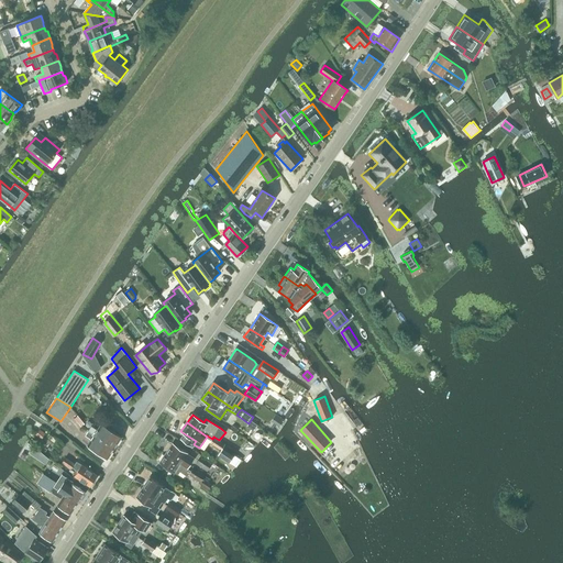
[(89,431),(116,449),(122,438),(102,424),(98,430),(92,427),(89,431)]
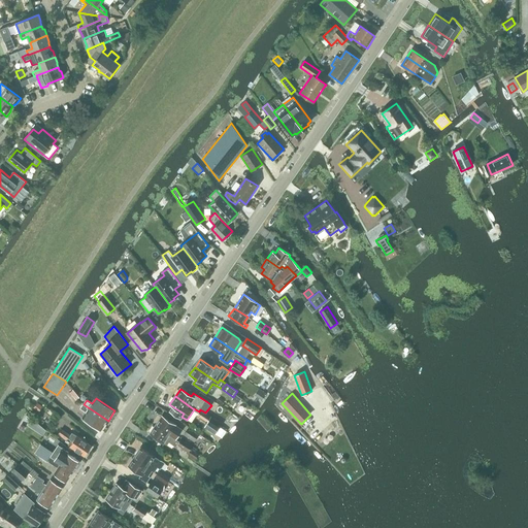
[(34,405),(33,407),(38,411),(42,406),(39,403),(37,402),(34,405)]
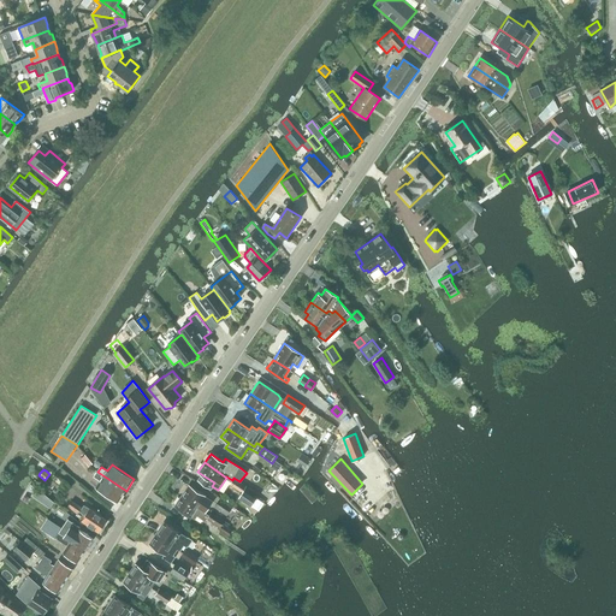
[(118,502),(126,491),(98,472),(94,477),(101,481),(96,487),(118,502)]
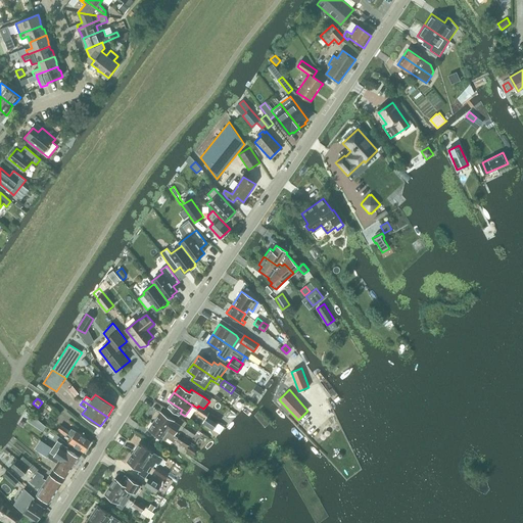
[(200,414),(202,412),(203,409),(198,406),(197,408),(195,411),(200,414)]
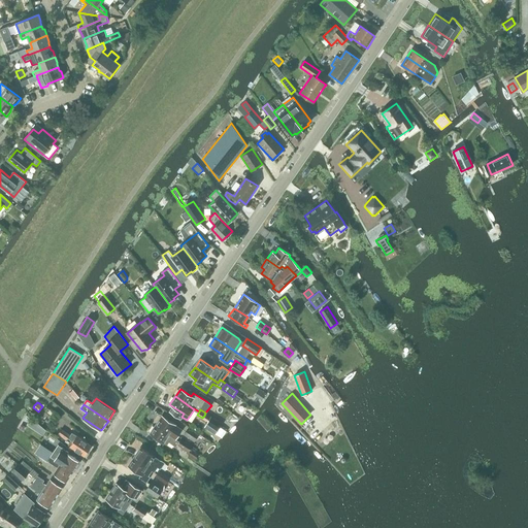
[(204,416),(202,418),(208,422),(209,420),(211,417),(205,413),(204,416)]
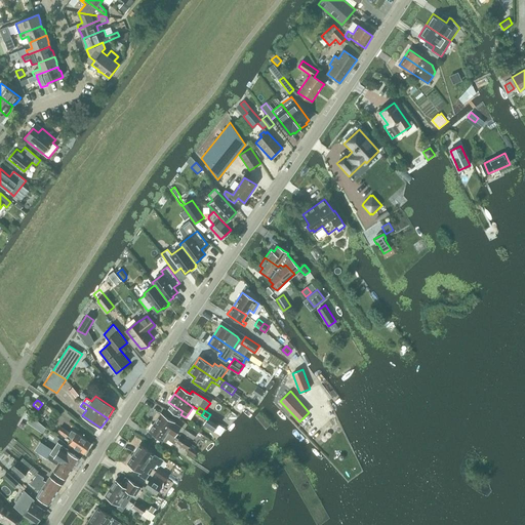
[(174,437),(180,428),(174,423),(174,422),(161,413),(154,423),(174,437)]
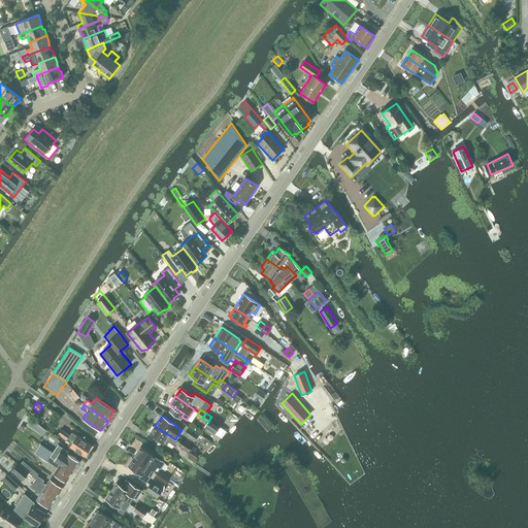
[(32,419),(29,424),(42,433),(45,429),(32,419)]
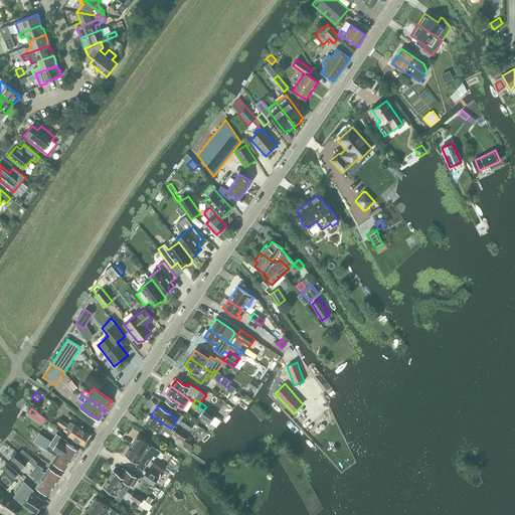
[(204,409),(203,411),(200,415),(210,422),(214,415),(204,409)]
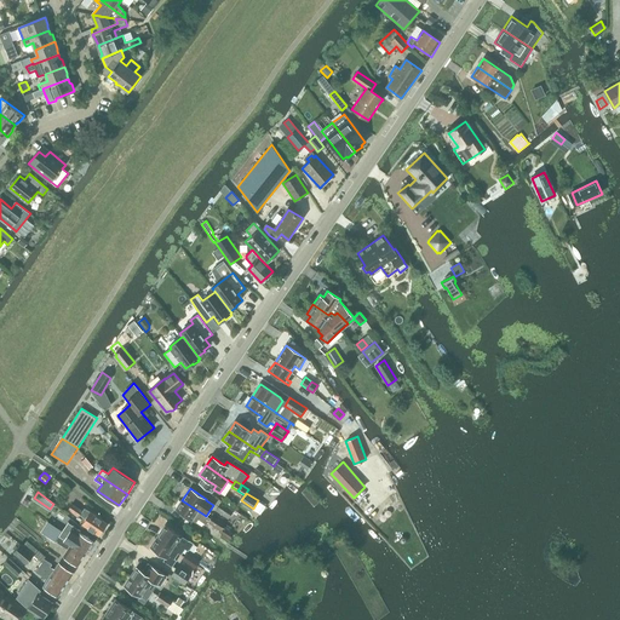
[(211,518),(206,516),(182,500),(176,510),(196,523),(199,520),(206,524),(207,522),(213,527),(218,520),(212,515),(211,518)]
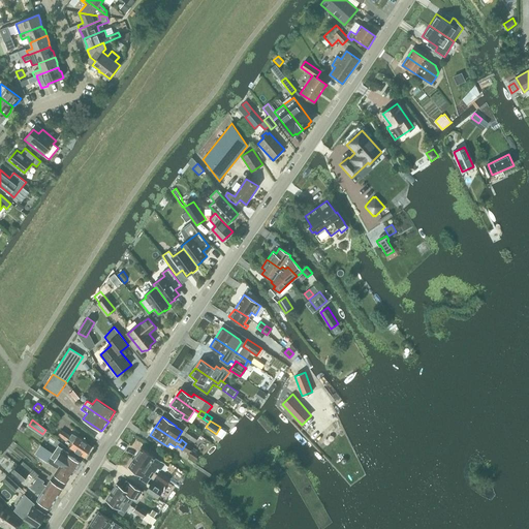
[(189,427),(184,435),(194,442),(199,434),(189,427)]
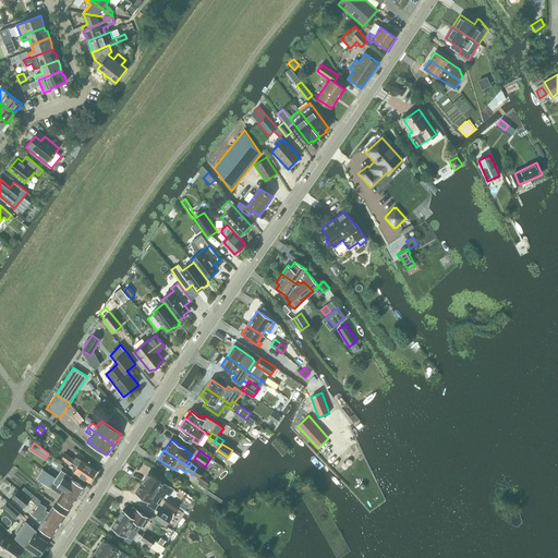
[(74,460),(64,455),(61,459),(71,465),(72,463),(77,466),(74,471),(88,482),(96,471),(76,457),(74,460)]
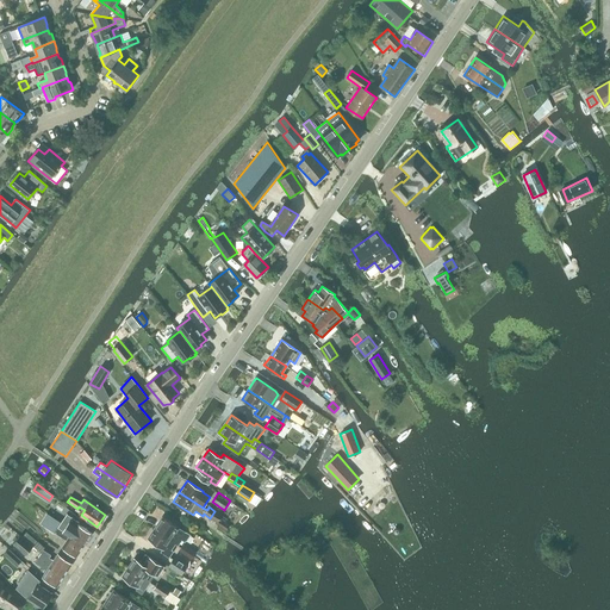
[(217,522),(219,518),(222,515),(215,511),(210,518),(217,522)]
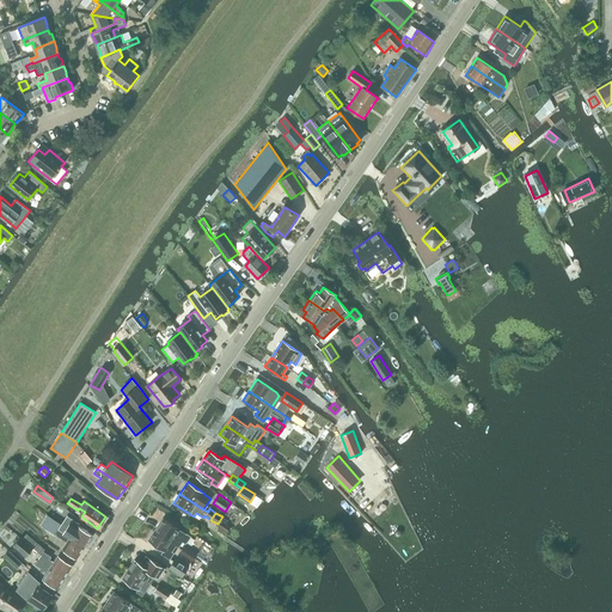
[(61,525),(59,530),(61,531),(63,533),(66,534),(68,537),(69,537),(71,538),(84,548),(92,536),(78,527),(80,524),(72,518),(68,515),(68,516),(65,520),(62,524),(61,525)]
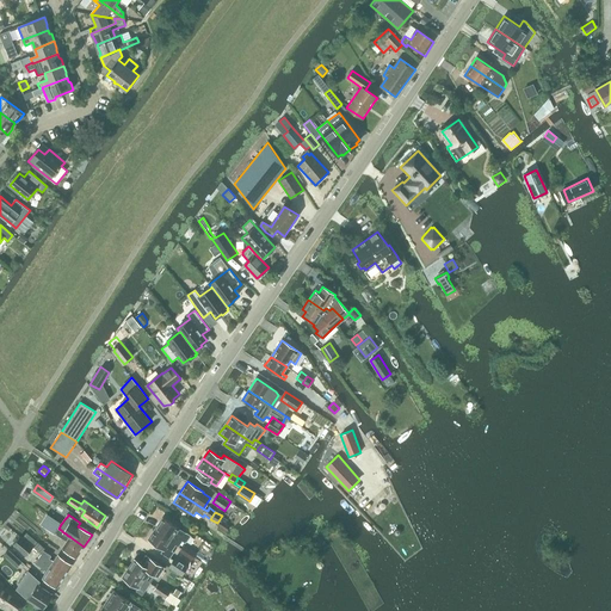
[(160,522),(154,530),(174,544),(174,543),(176,544),(178,547),(183,541),(185,542),(190,535),(179,528),(162,517),(160,522)]
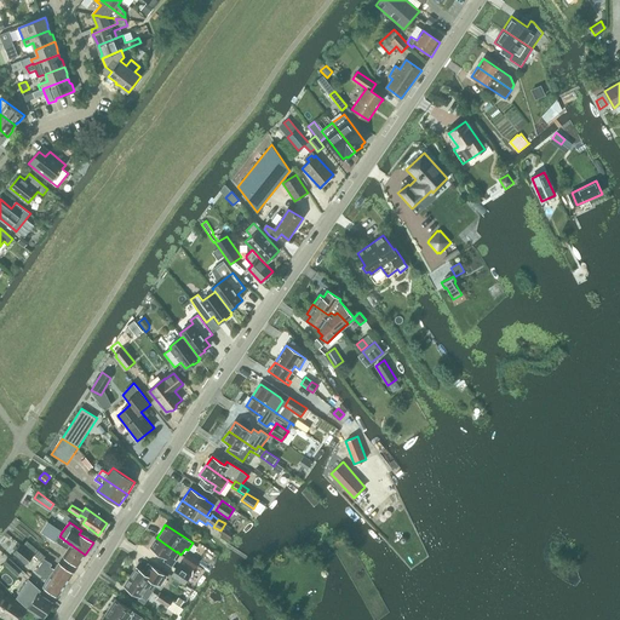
[(49,535),(47,539),(55,544),(56,541),(67,549),(63,556),(78,566),(85,555),(72,545),(70,544),(69,544),(67,541),(64,540),(62,538),(59,537),(62,532),(62,530),(59,529),(55,527),(49,535)]
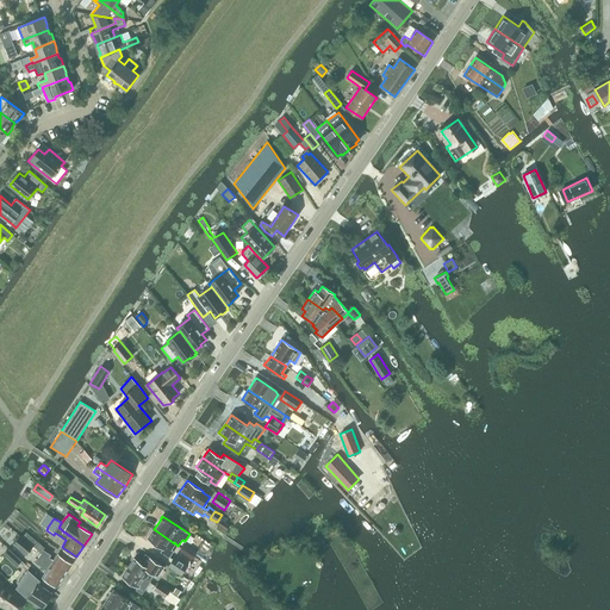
[(219,518),(217,522),(216,524),(226,530),(230,524),(219,518)]
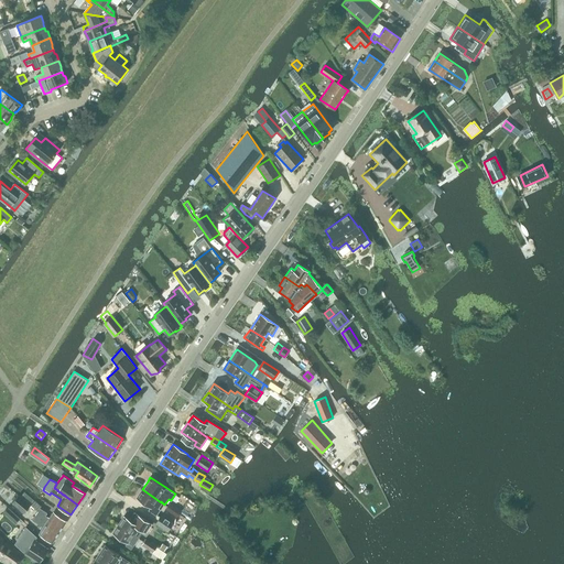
[(142,489),(137,498),(151,508),(149,510),(154,514),(156,516),(161,509),(159,508),(162,502),(161,501),(161,502),(142,489)]
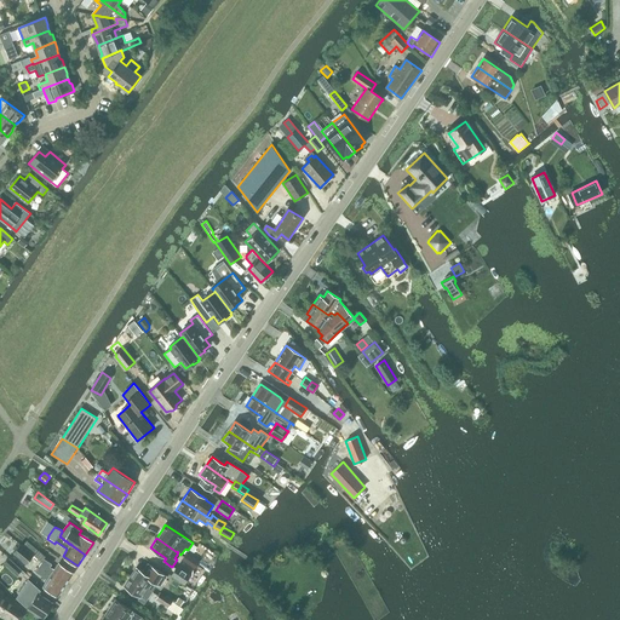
[(21,544),(13,554),(27,564),(34,556),(34,555),(21,544)]
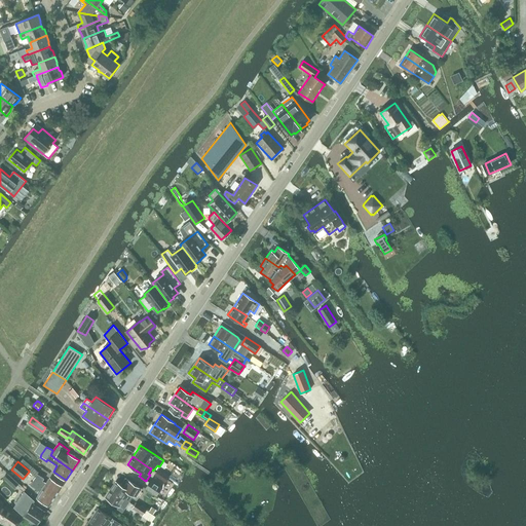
[(29,471),(29,472),(35,477),(33,481),(55,496),(63,486),(49,478),(45,483),(42,481),(44,479),(37,474),(39,472),(32,466),(29,471)]
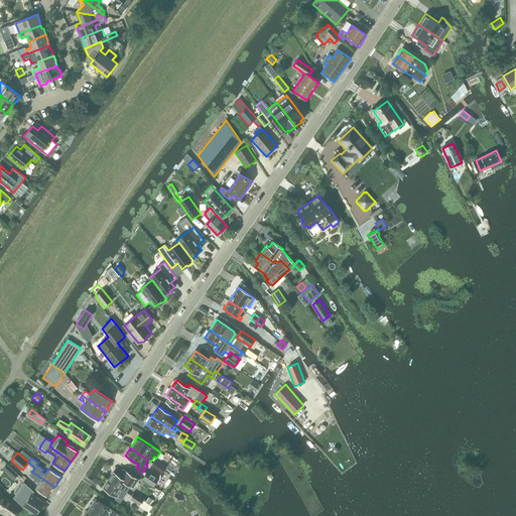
[(157,469),(160,464),(161,464),(155,460),(151,466),(157,469)]
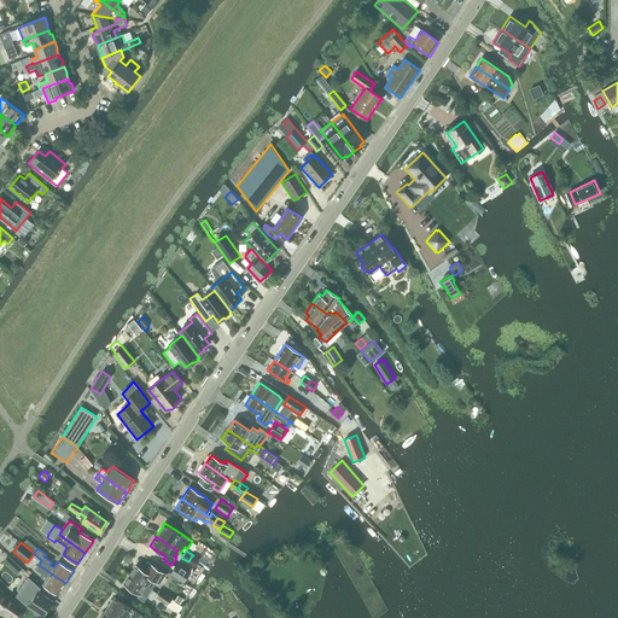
[(325,559),(339,584),(342,583),(343,587),(351,581),(337,552),(325,559)]
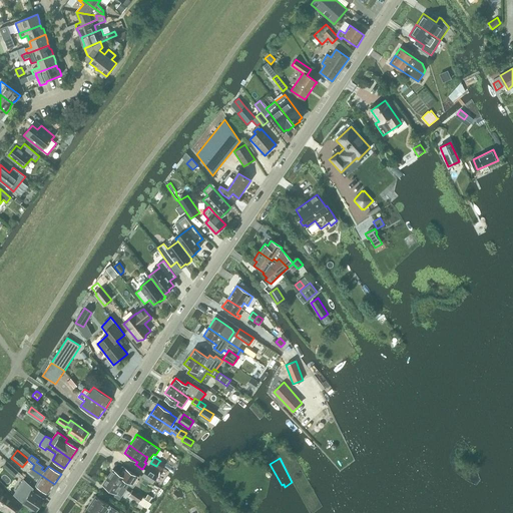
[(160,461),(156,466),(161,470),(165,464),(160,461)]
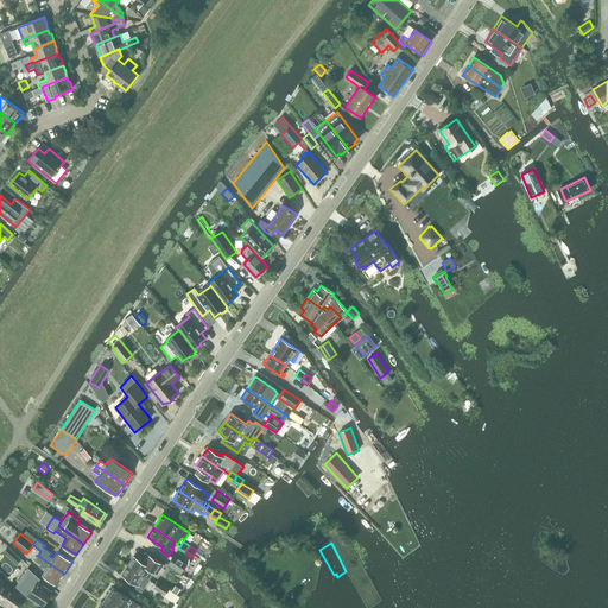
[(127,565),(150,580),(154,572),(157,575),(163,565),(146,553),(141,562),(133,557),(127,565)]
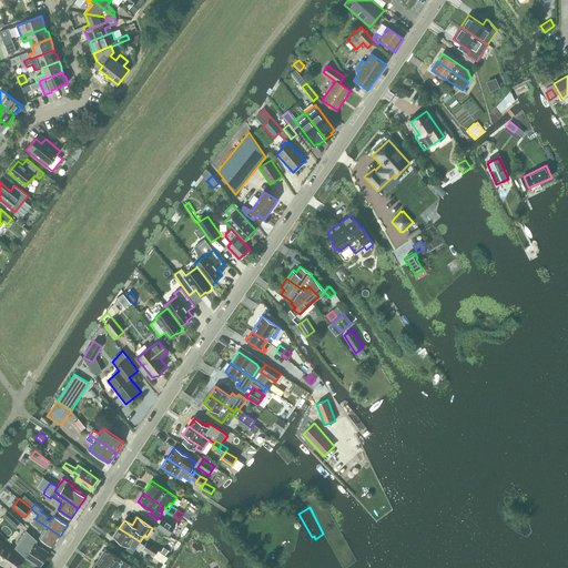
[(162,518),(156,527),(169,535),(175,526),(162,518)]
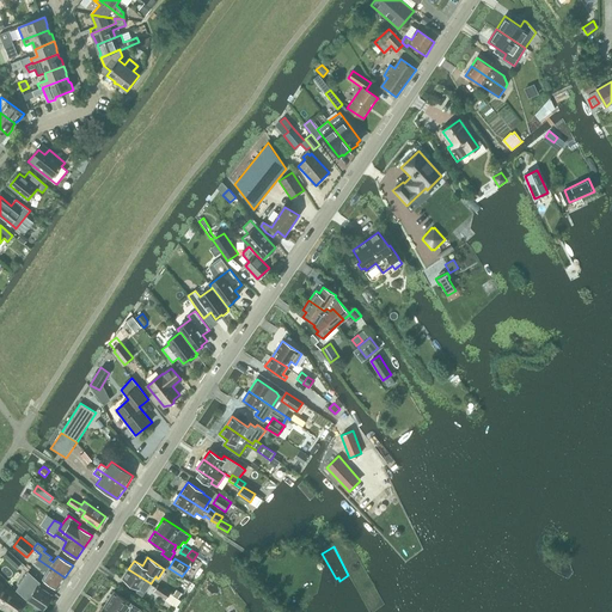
[(38,560),(35,564),(47,573),(42,579),(57,588),(65,577),(38,560)]
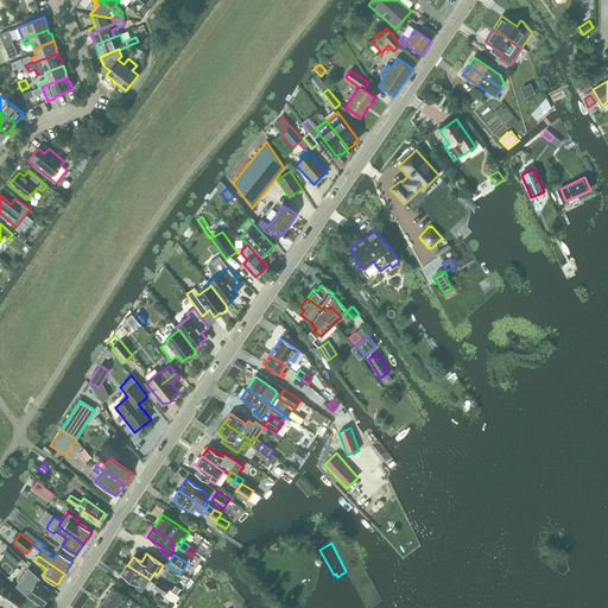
[(141,591),(150,580),(127,565),(121,575),(138,586),(135,588),(141,591)]
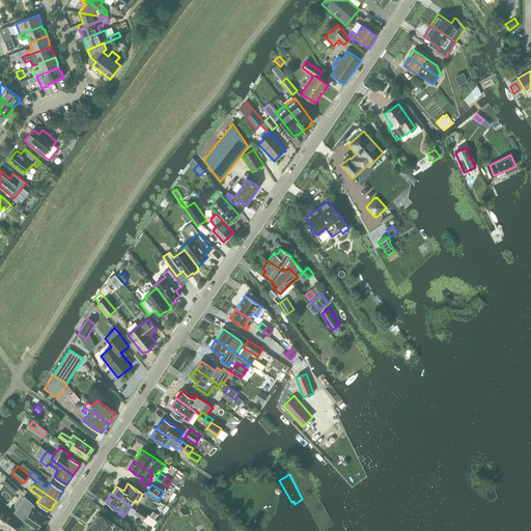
[(25,496),(15,511),(24,521),(37,530),(46,516),(33,508),(35,505),(25,496)]
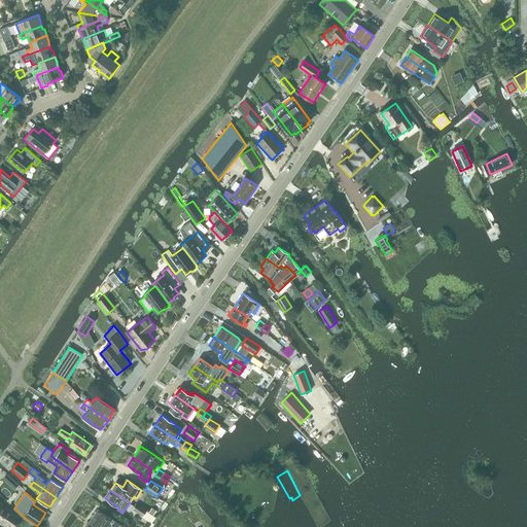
[(0,520),(9,526),(18,526),(21,523),(20,521),(21,519),(1,505),(2,503),(0,501),(0,520)]
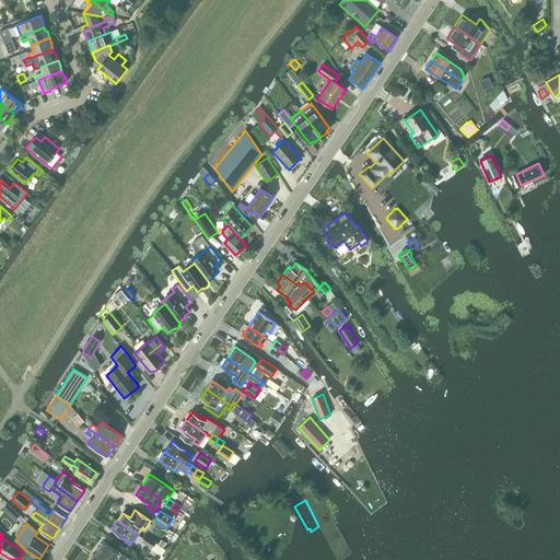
[(146,535),(140,540),(151,549),(155,543),(146,535)]
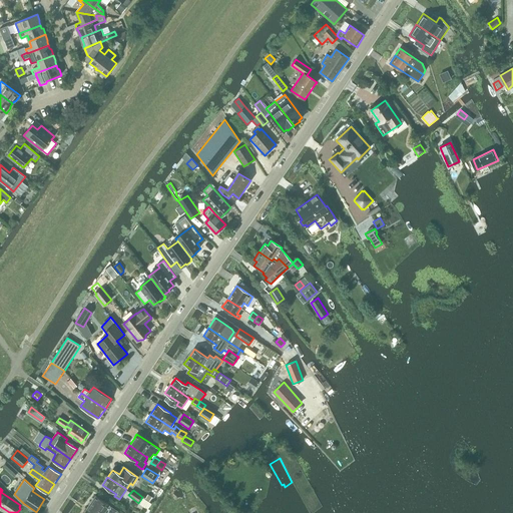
[(87,509),(86,510),(91,512),(117,512),(118,511),(112,507),(109,505),(110,504),(96,495),(92,502),(87,509)]
